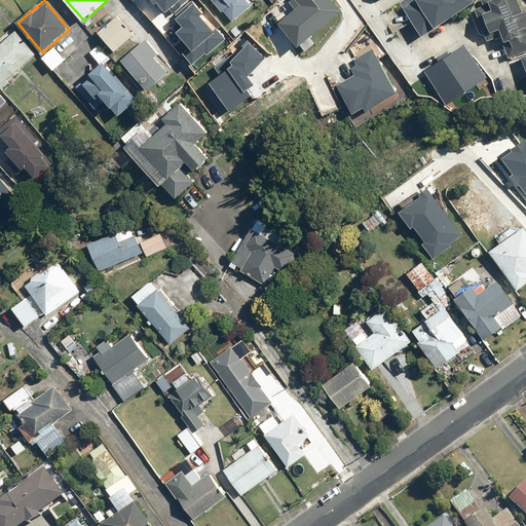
[(213,0),(233,22),(252,5),(247,0),(213,0)]
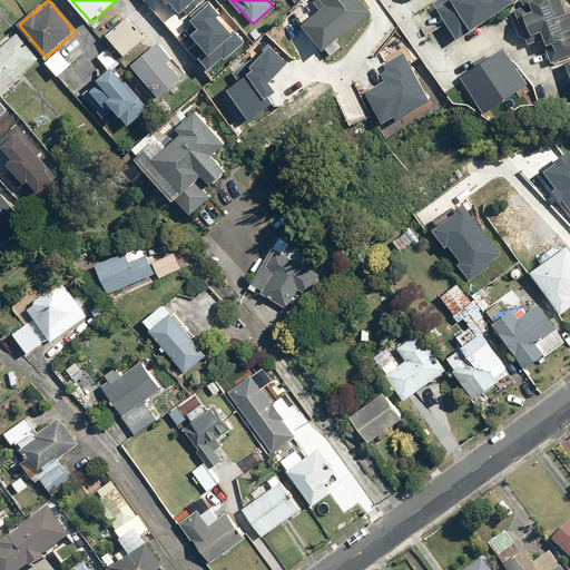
[(324,0),(327,3),(304,25),(331,56),(342,47),(337,40),(372,11),(362,0),(324,0)]
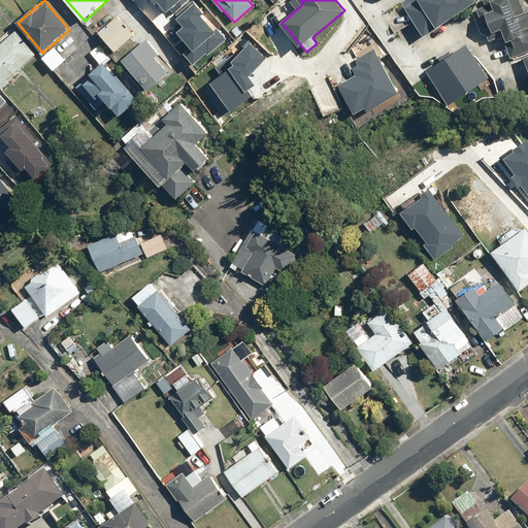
[(419,35),(470,0),(402,0),(398,3),(419,35)]
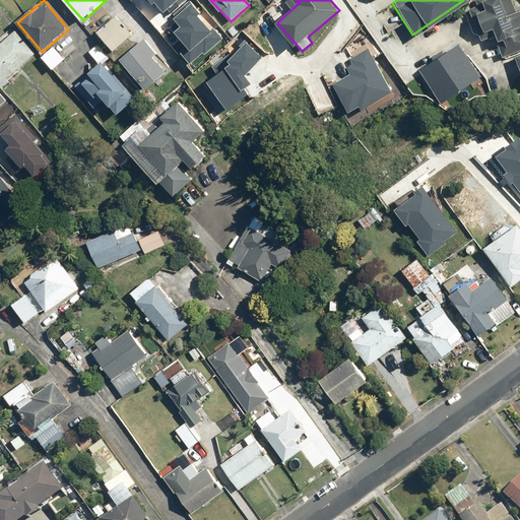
[(519,0),(478,0),(480,3),(463,10),(472,34),(489,39),(495,36),(504,58),(512,55),(519,51),(519,0)]
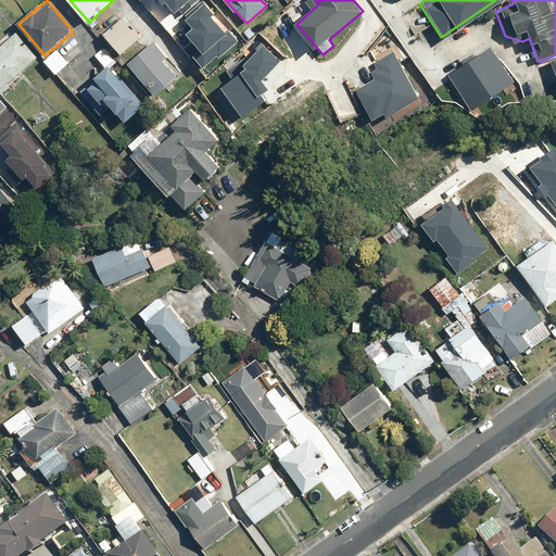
[(20,74),(39,57),(14,28),(0,41),(0,86),(7,93),(23,77),(20,74)]
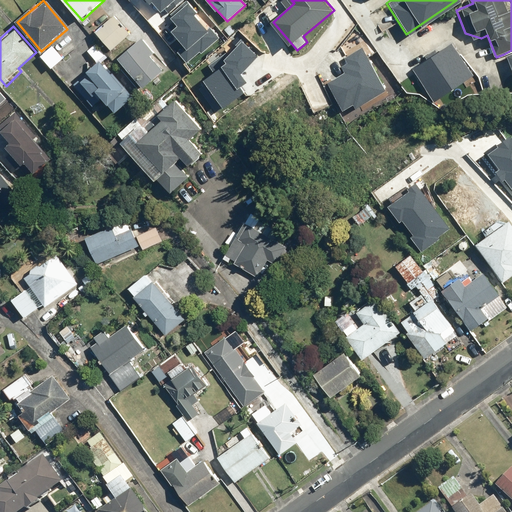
[(83,42),(70,28),(41,55),(53,68),(63,59),(64,60),(83,42)]
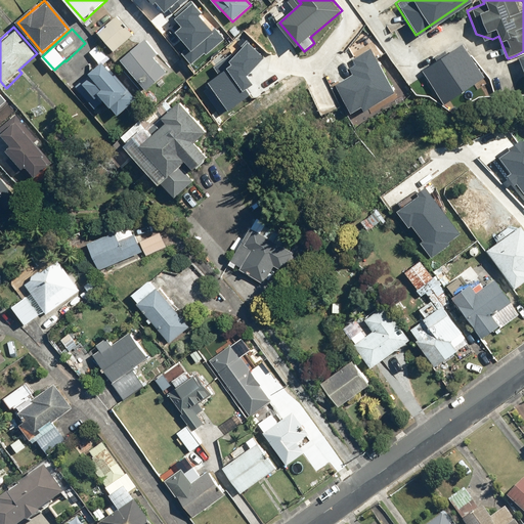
[(131,50),(122,59),(149,90),(160,81),(173,69),(145,38),(131,50)]
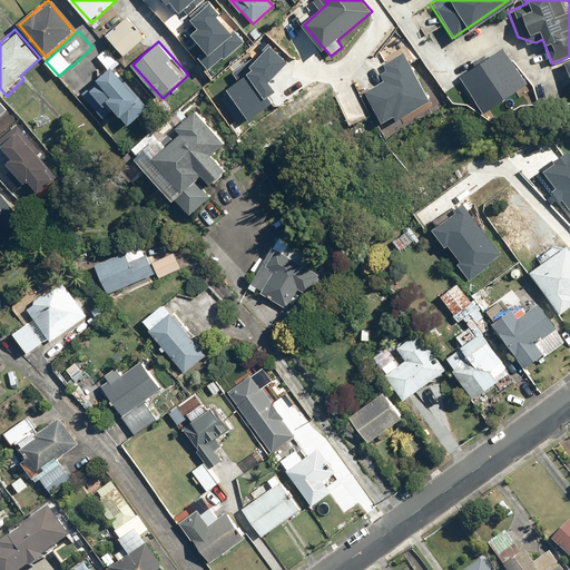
[(475,116),(527,81),(502,46),(451,80),(475,116)]
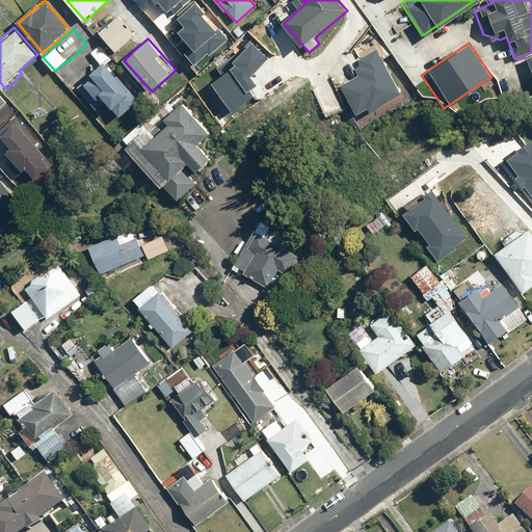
[(99,45),(91,52),(101,63),(109,56),(99,45)]
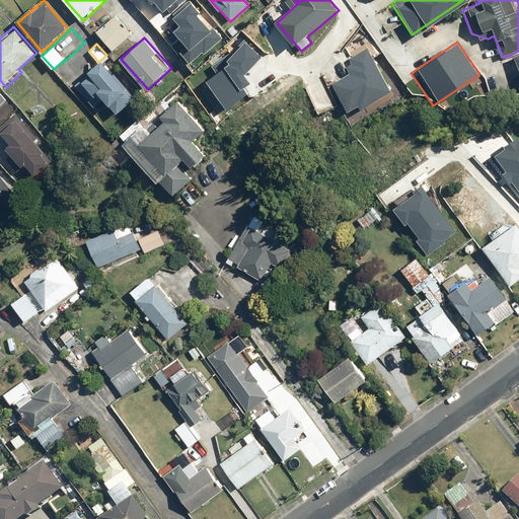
[(344,115),(391,88),(376,61),(373,62),(366,50),(342,63),(346,70),(340,73),(343,79),(328,87),(344,115)]
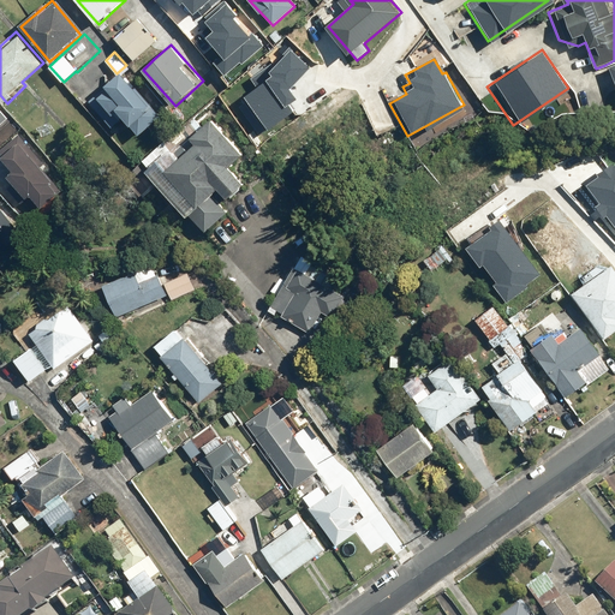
[(162,117),(121,71),(89,100),(113,126),(124,117),(141,136),(162,117)]
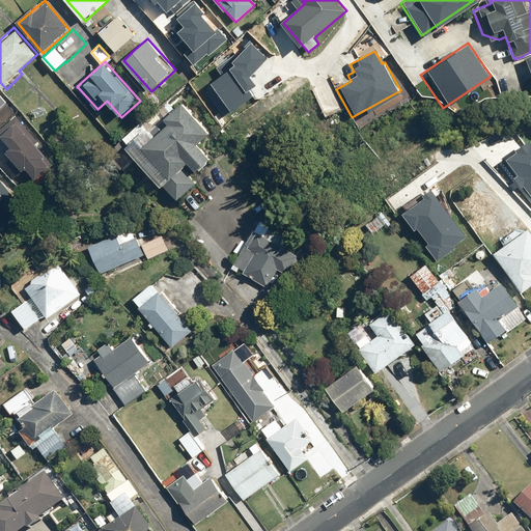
[(10,101),(0,89),(0,127),(9,118),(1,110),(10,101)]
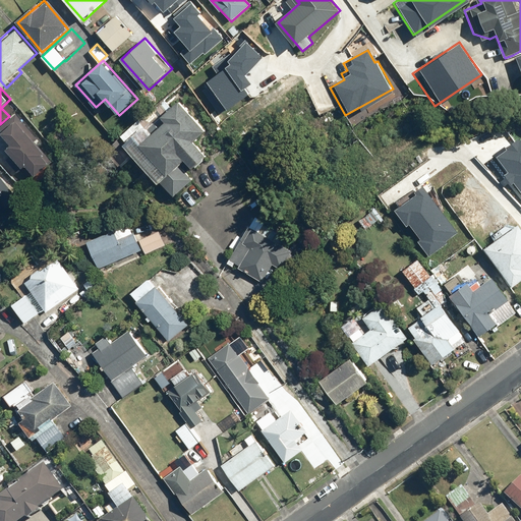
[(188,174),(209,156),(195,140),(207,131),(181,101),(169,111),(165,107),(143,125),(139,120),(120,137),(172,198),(193,180),(188,174)]
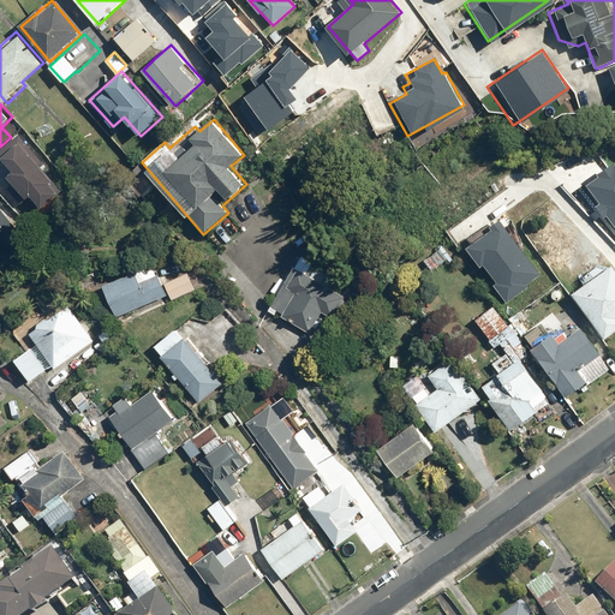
[(66,187),(18,133),(0,149),(0,153),(15,171),(7,177),(39,212),(66,187)]
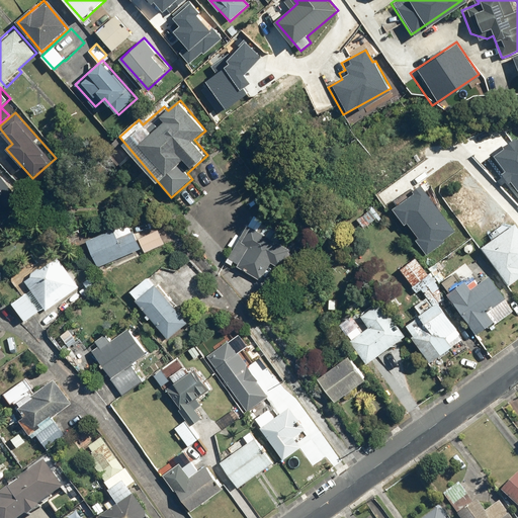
[(517,128),(491,149),(517,186),(517,128)]
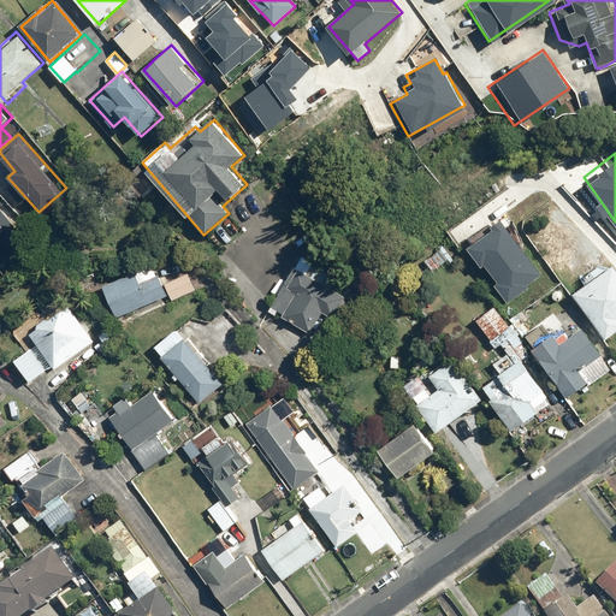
[(0,207),(0,229),(11,221),(0,207)]
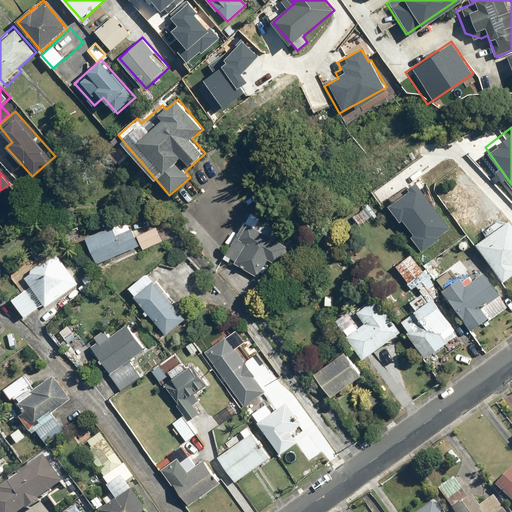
[(451,222),(421,179),(392,199),(424,244),(438,234),(437,232),(451,222)]
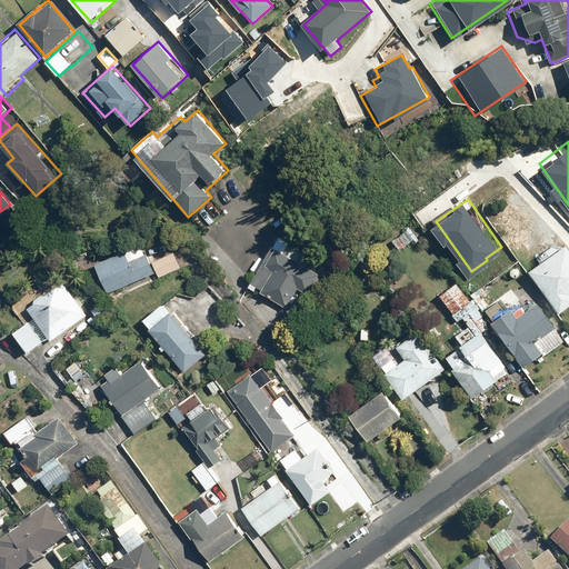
[(143,243),(96,263),(109,293),(157,273),(152,262),(143,243)]
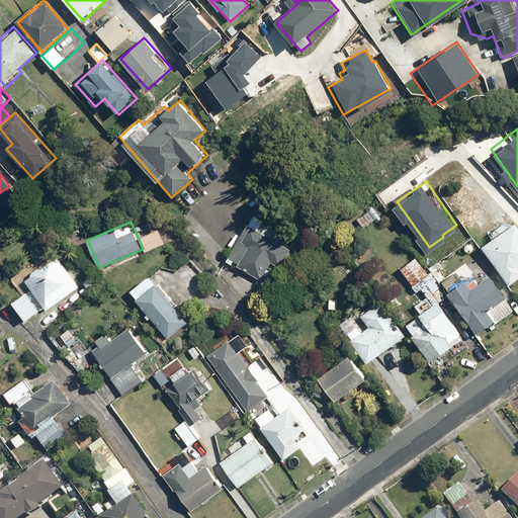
[(517,228),(515,224),(483,248),(513,286),(517,282),(517,228)]
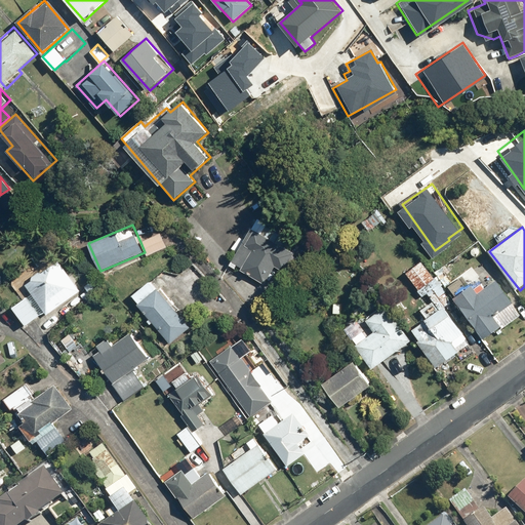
[(296,251),(255,232),(249,246),(242,243),(230,267),(268,285),(277,266),(287,271),(296,251)]
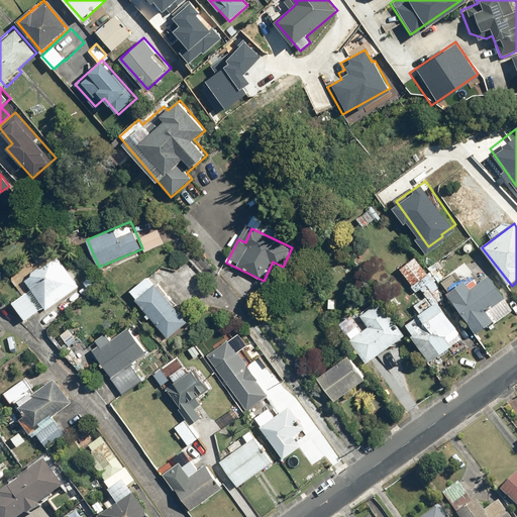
[(159,230),(138,238),(142,248),(144,253),(165,244),(159,230)]
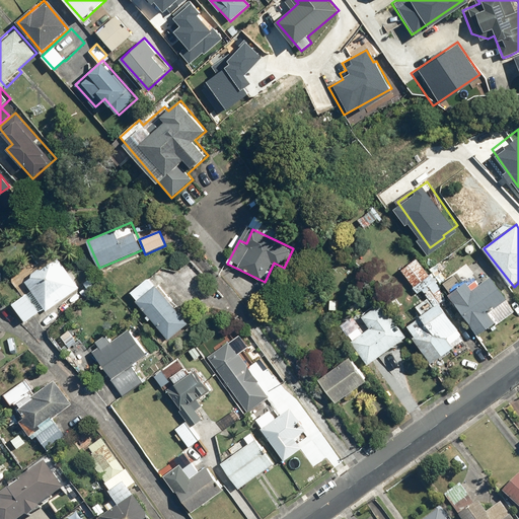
[(14,304),(27,322),(80,287),(59,255),(50,262),(46,255),(11,279),(23,297),(14,304)]
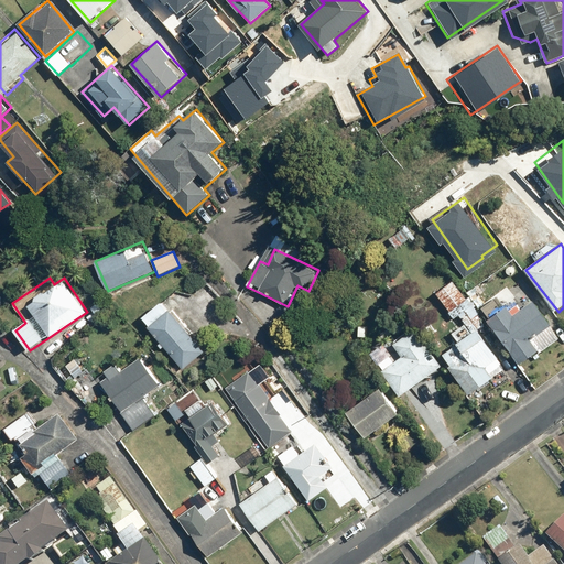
[(453,282),(437,295),(451,311),(466,296),(453,282)]
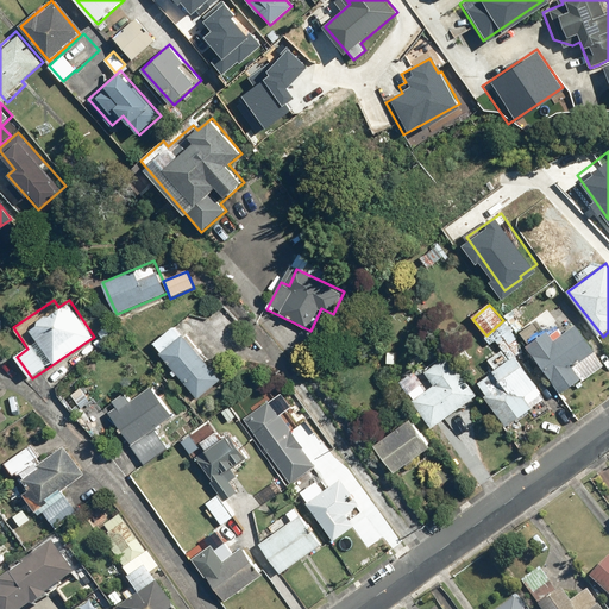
[(221,380),(175,325),(154,343),(163,353),(161,355),(199,399),(221,380)]
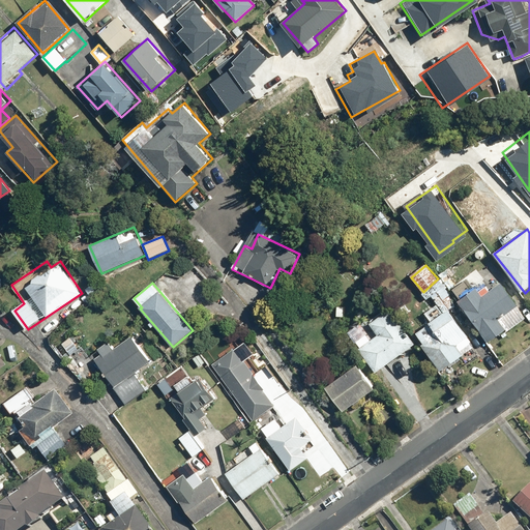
[(526,319),(502,283),(481,295),(478,289),(461,300),(488,343),(526,319)]
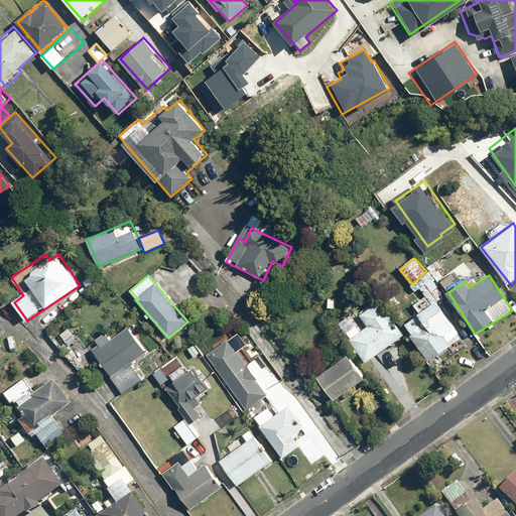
[(406,335),(379,298),(356,315),(354,312),(341,323),(369,361),(406,335)]
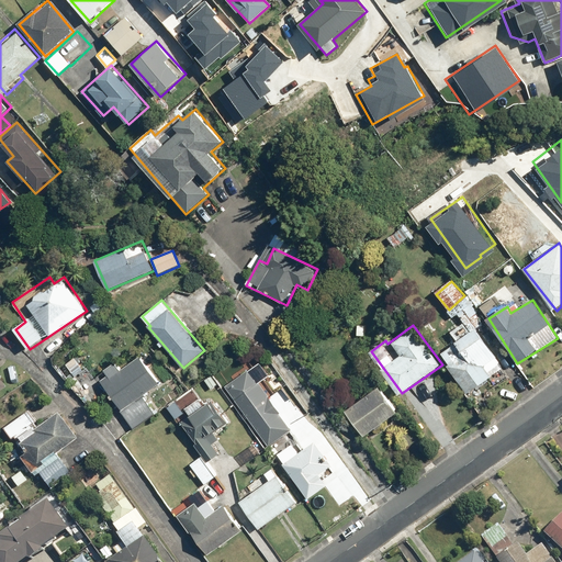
[(498,361),(475,328),(451,345),(461,358),(448,367),(467,394),(492,377),(487,369),(498,361)]
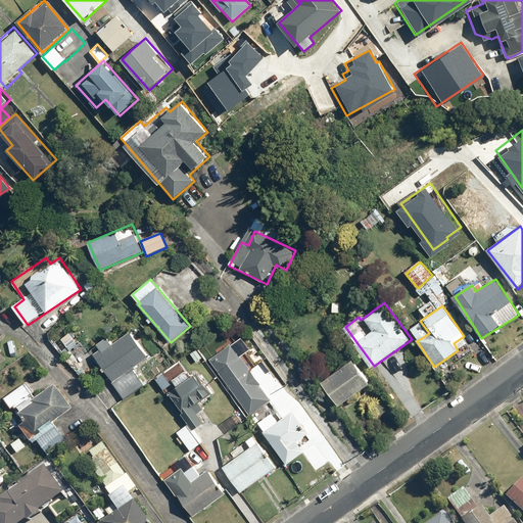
[(113,383),(137,367),(149,358),(130,331),(112,343),(108,337),(97,345),(100,350),(93,354),(113,383)]
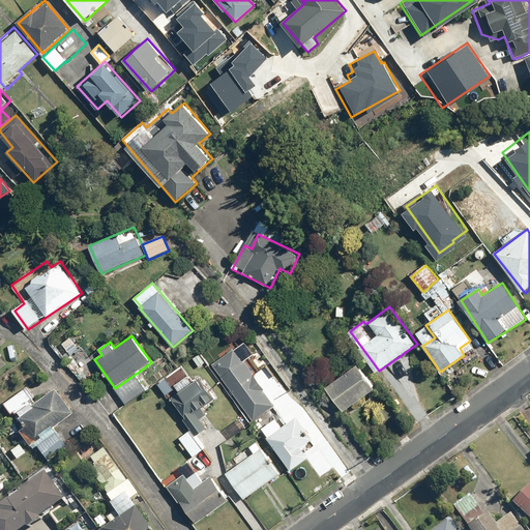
[(256,352),(246,340),(211,365),(253,421),(276,404),(265,389),(278,380),(270,370),(258,378),(245,360),(256,352)]
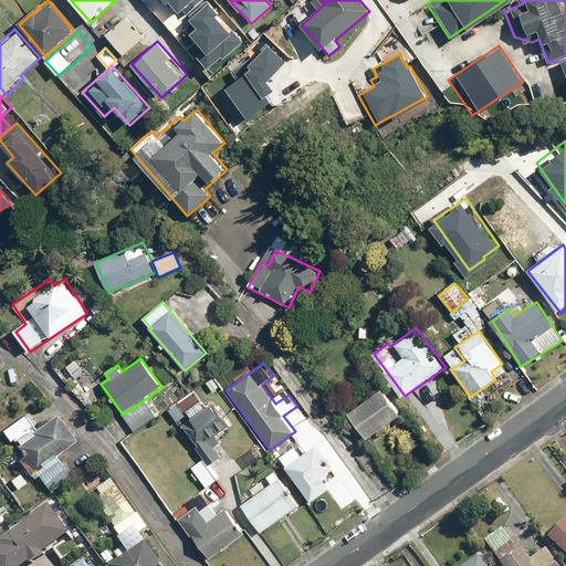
[(401,415),(383,388),(347,413),(366,440),(401,415)]
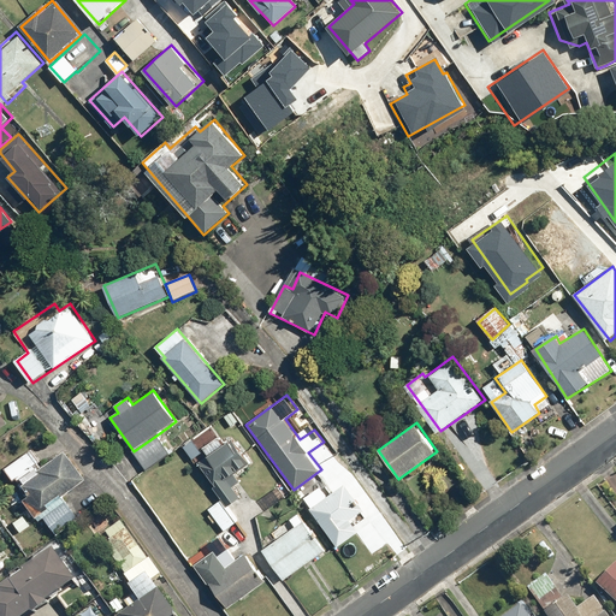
[(161,432),(134,451),(148,471),(175,452),(161,432)]
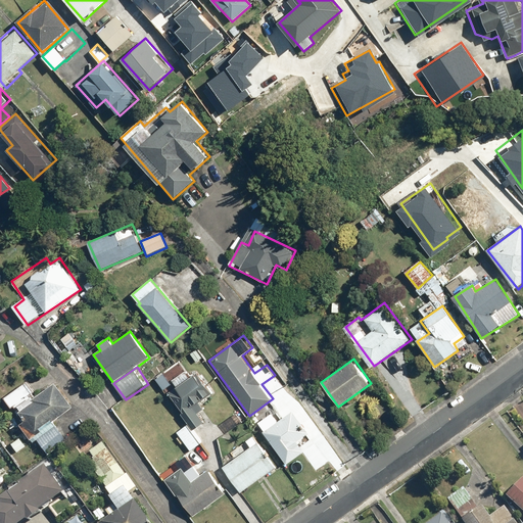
[(214,393),(197,373),(170,392),(195,428),(203,422),(194,408),(214,393)]
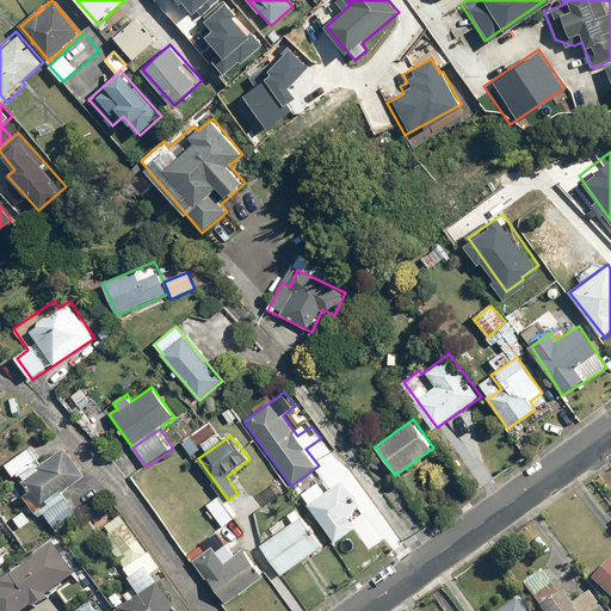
[(31,446),(4,464),(38,517),(45,512),(57,530),(79,516),(63,492),(86,477),(65,446),(42,461),(31,446)]
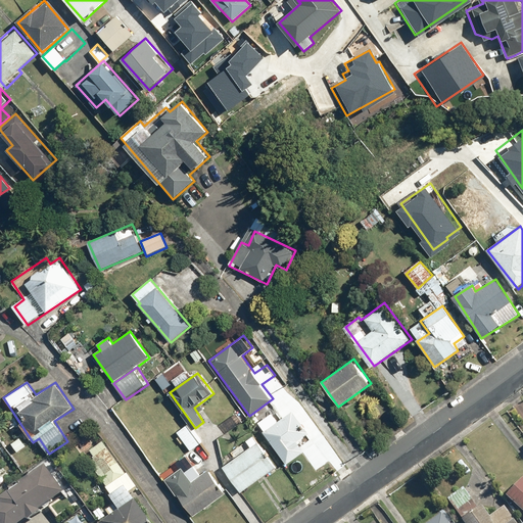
[(310,431),(294,410),(265,430),(288,465),(305,453),(296,439),(310,431)]
